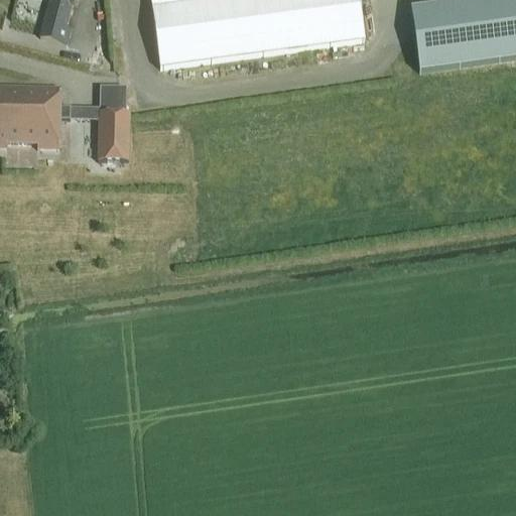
[(34,0),(49,4),(40,41),(67,47),(71,33),(66,32),(72,10),(73,10),(75,0),(34,0)]
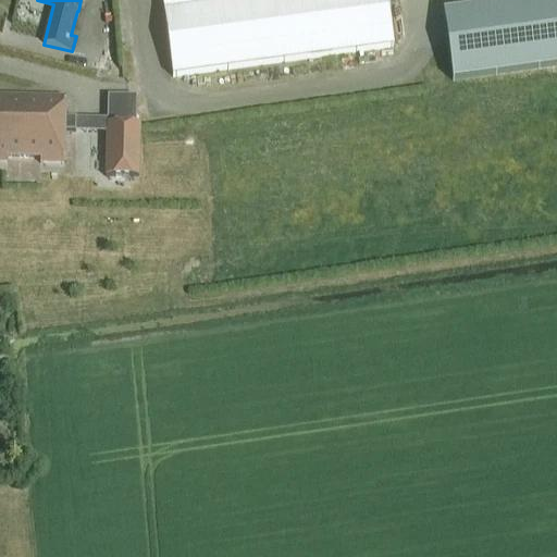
[(386,0),(162,0),(173,78),(393,48),(386,0)]
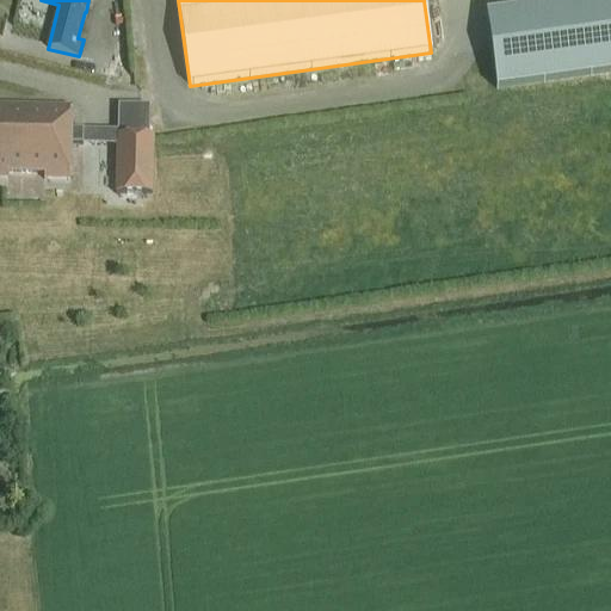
[(610,1),(486,18),(495,94),(610,80),(610,1)]
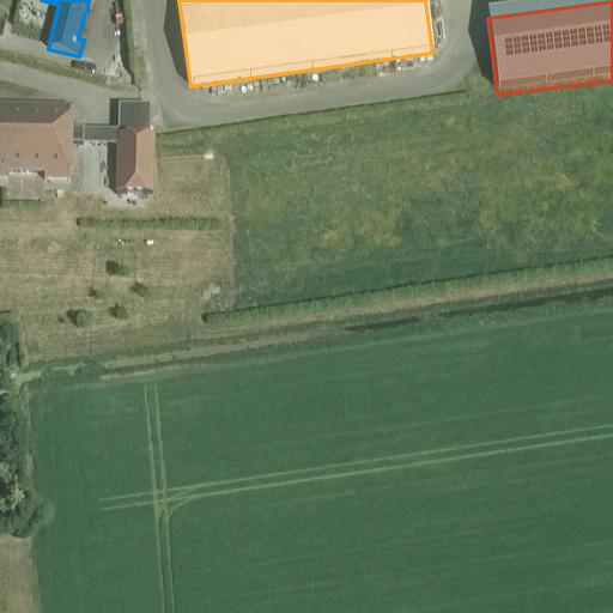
[(153,134),(155,104),(126,104),(126,134),(153,134)]
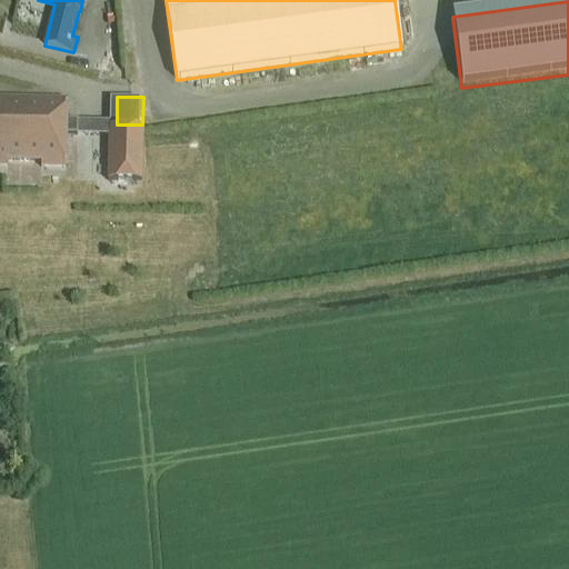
[(0,99),(0,167),(8,168),(8,162),(41,163),(41,169),(66,169),(67,101),(0,99)]
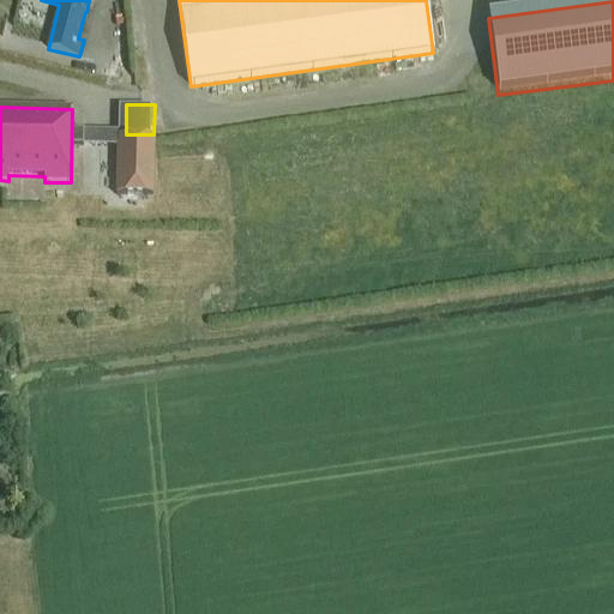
[(116,139),(115,196),(145,196),(152,196),(154,146),(154,140),(116,139)]
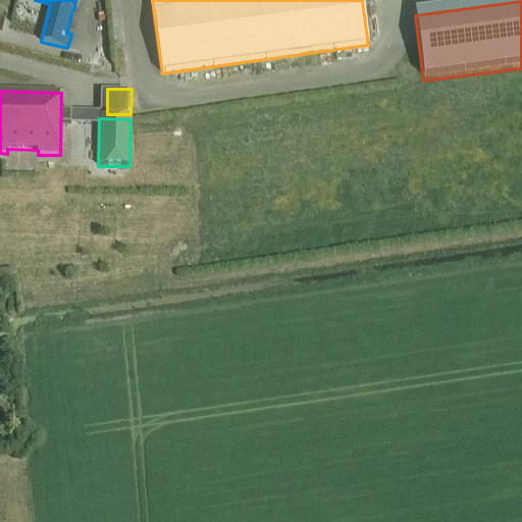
All buildings are outlined.
